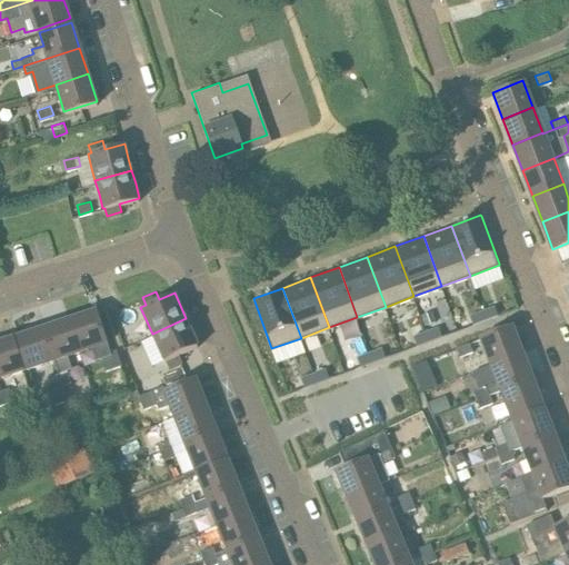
[(482,309),(486,317),(498,313),(495,304),(482,309)]
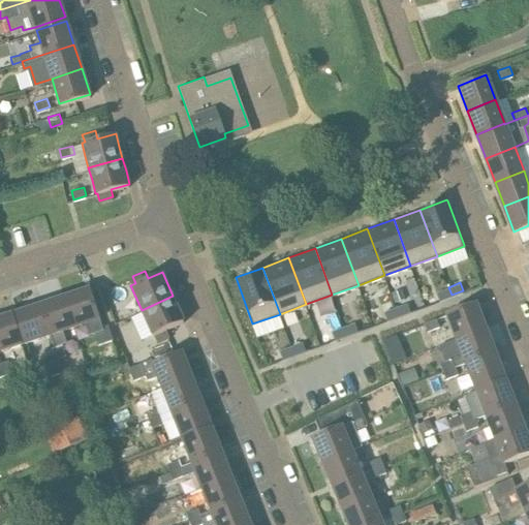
[(392,290),(396,300),(406,297),(402,286),(392,290)]
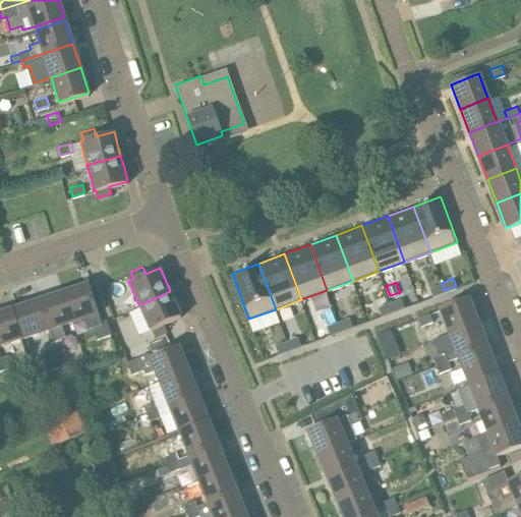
[(63,291),(73,322),(85,318),(89,328),(94,326),(98,338),(111,333),(107,319),(101,321),(89,283),(63,291)]
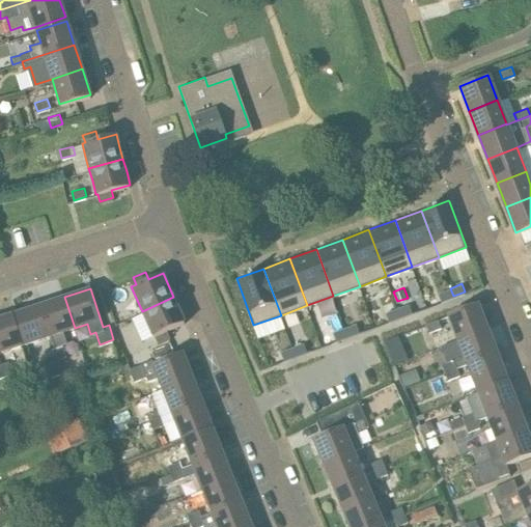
[(441,300),(453,296),(450,288),(439,293),(441,300)]
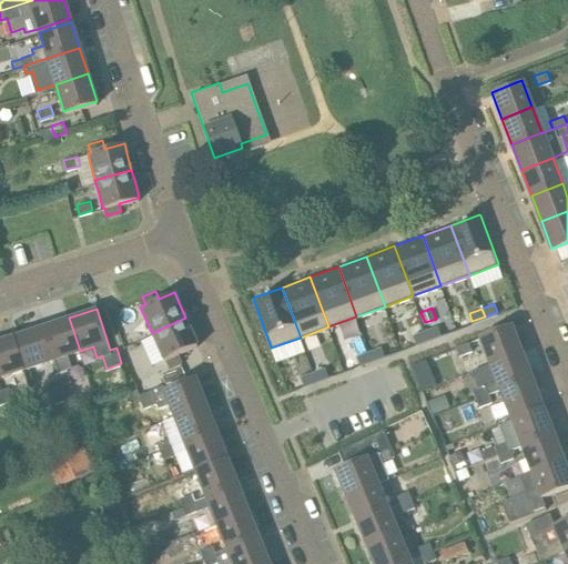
[(68,355),(80,351),(69,318),(42,326),(53,360),(54,360),(58,369),(57,370),(61,383),(62,382),(70,380),(66,368),(71,365),(68,355)]
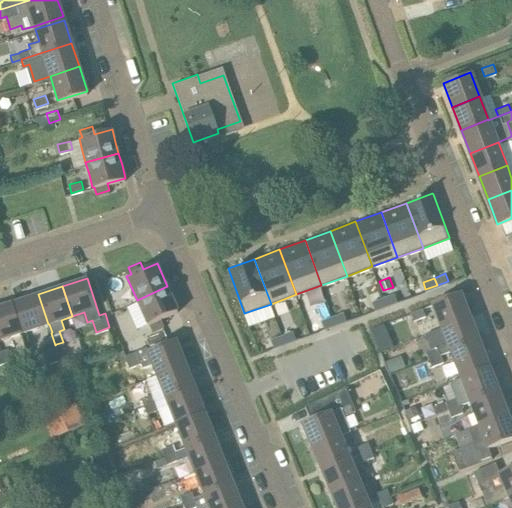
[(167,286),(137,300),(147,323),(152,321),(155,328),(167,323),(164,316),(177,310),(167,286)]
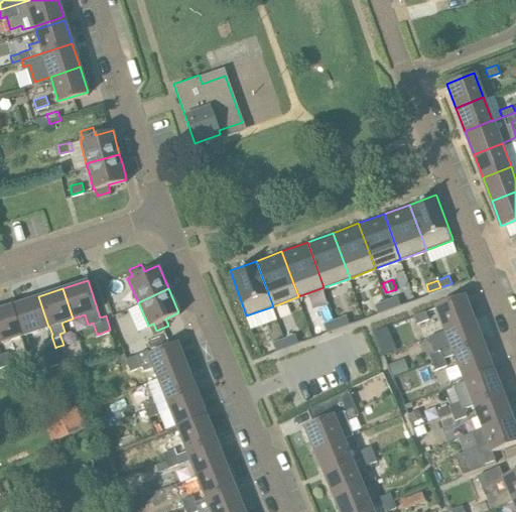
[(444,330),(473,318),(464,293),(434,305),(444,330)]
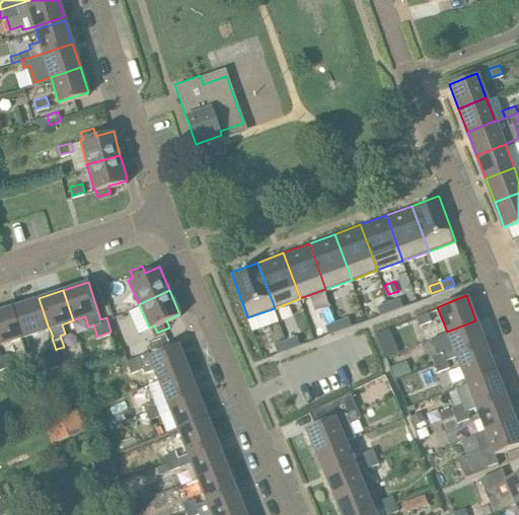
[(400,296),(388,300),(391,308),(402,304),(400,296)]
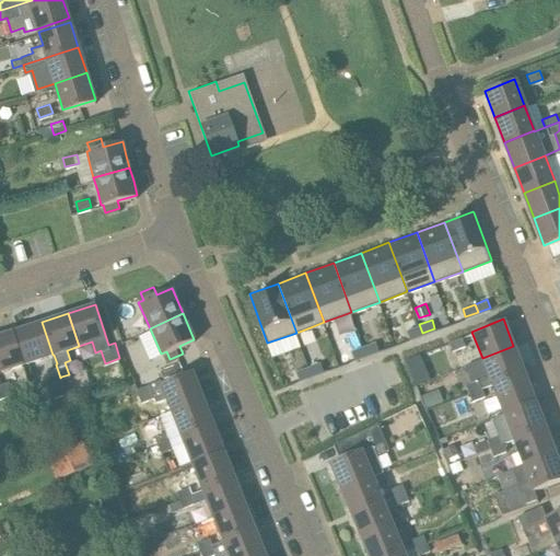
[(26,363),(27,363),(53,355),(42,322),(15,331),(26,363)]
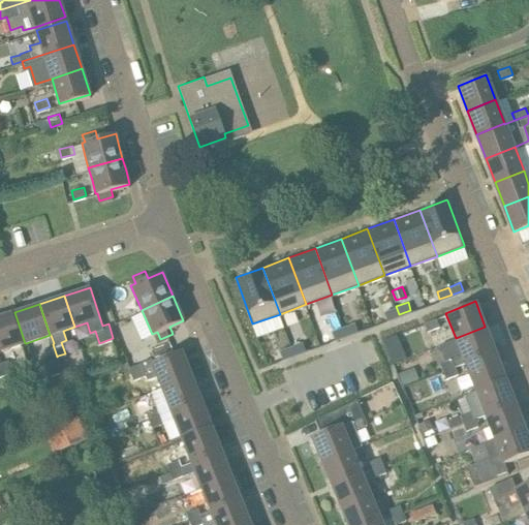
[(396,306),(384,310),(387,318),(399,314),(396,306)]
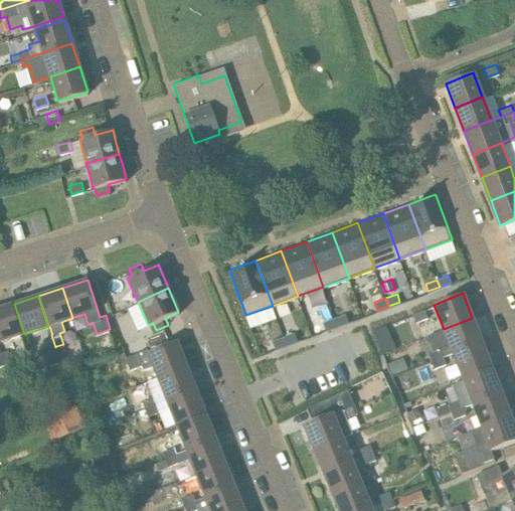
[(0,341),(24,334),(14,304),(0,308),(0,341)]
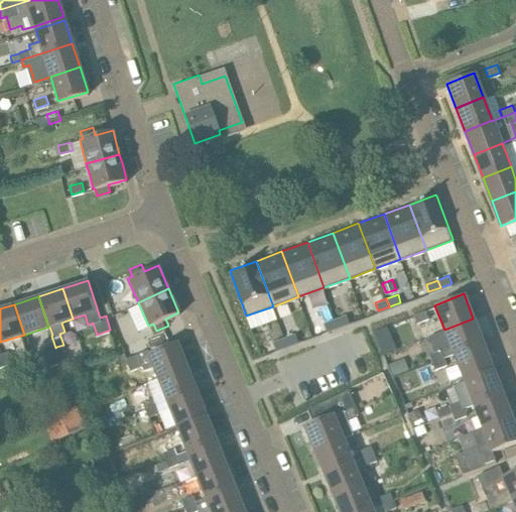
[(417,322),(428,316),(425,308),(413,313),(417,322)]
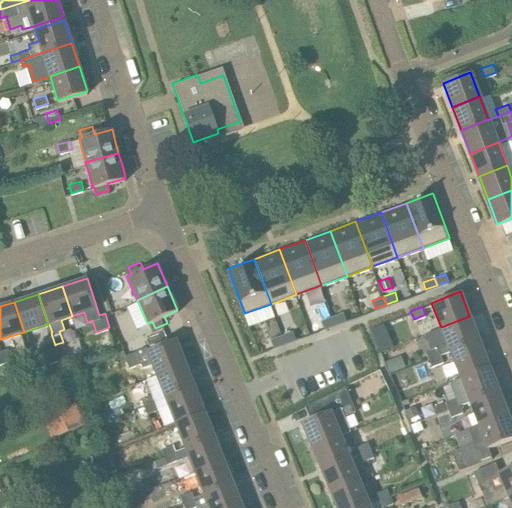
[(347,318),(344,311),(332,315),(335,323),(347,318)]
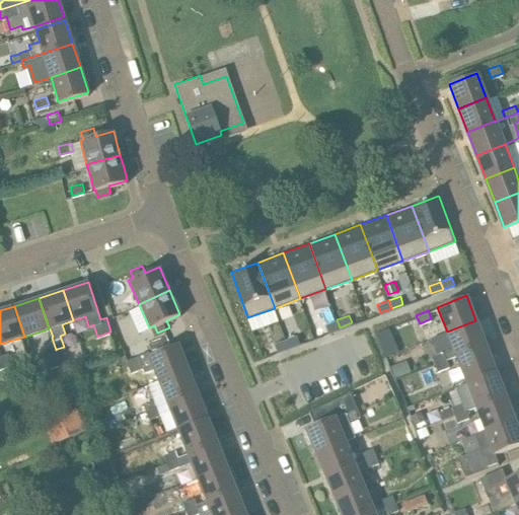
[(337,319),(325,323),(328,332),(340,327),(337,319)]
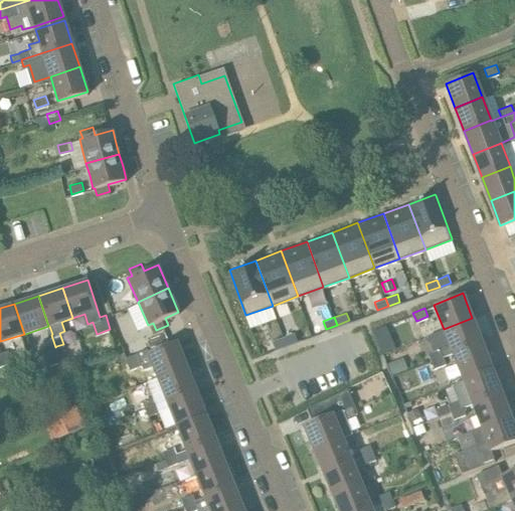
[(452,352),(481,341),(472,318),(444,329),(447,339),(438,343),(440,347),(427,352),(431,360),(442,356),(452,352)]
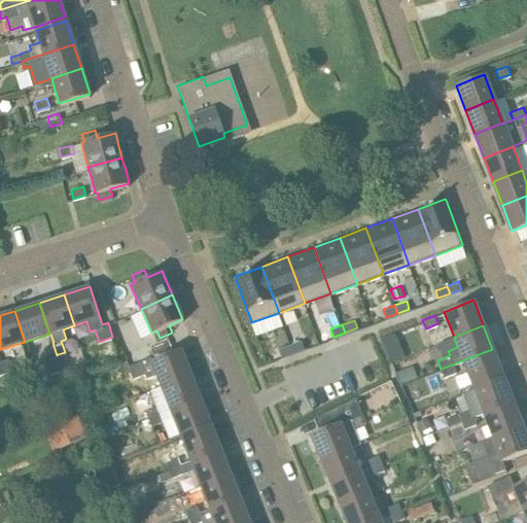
[(391,360),(405,355),(395,332),(382,337),(391,360)]
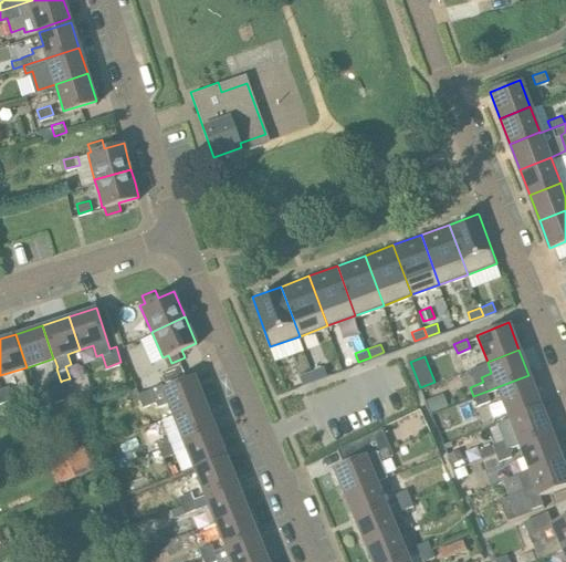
[(181,365),(163,373),(166,381),(185,373),(181,365)]
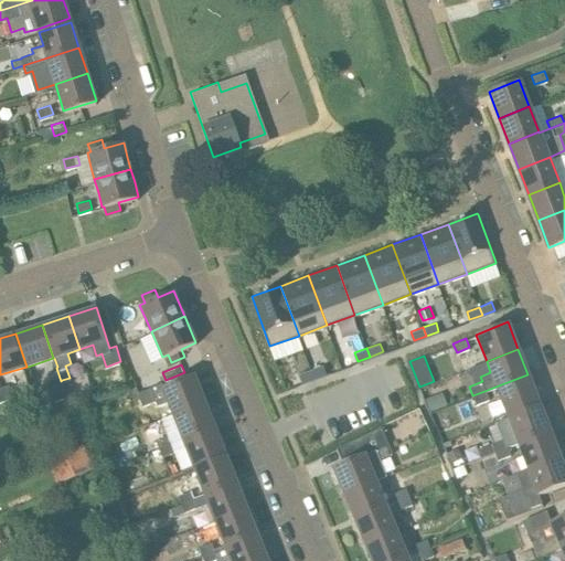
[(311,369),(315,377),(327,372),(323,364),(311,369)]
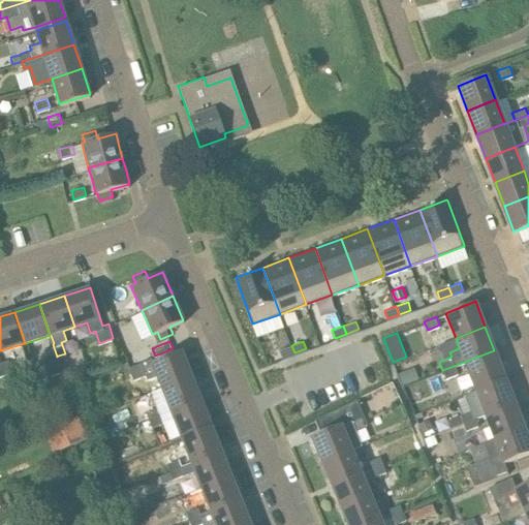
[(49,351),(51,359),(57,357),(53,344),(47,346),(48,348),(49,351)]
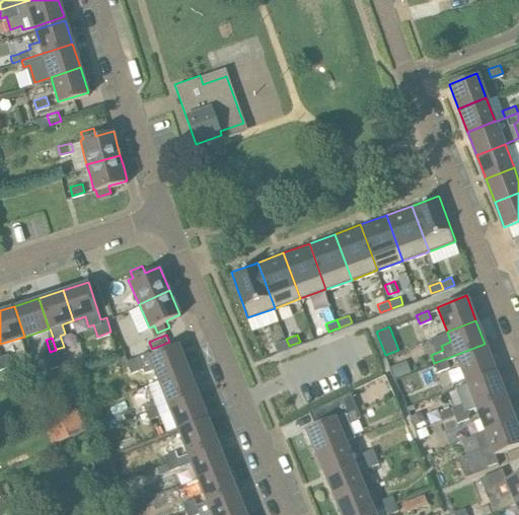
[(275,343),(277,350),(289,346),(286,339),(275,343)]
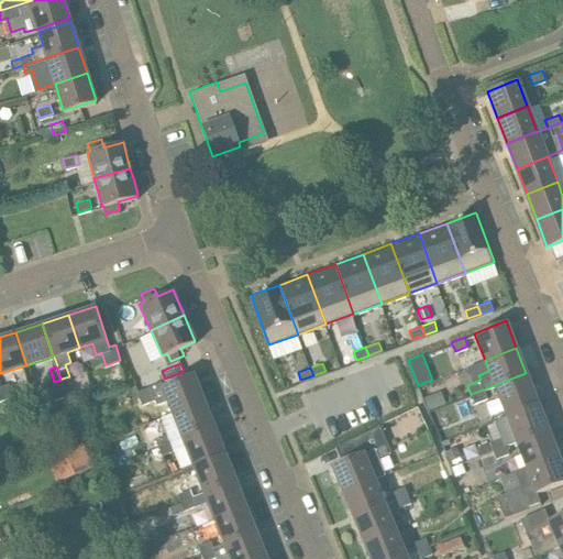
[(162,385),(161,382),(142,388),(136,391),(142,404),(154,398),(156,404),(167,401),(172,412),(203,399),(192,372),(162,385)]
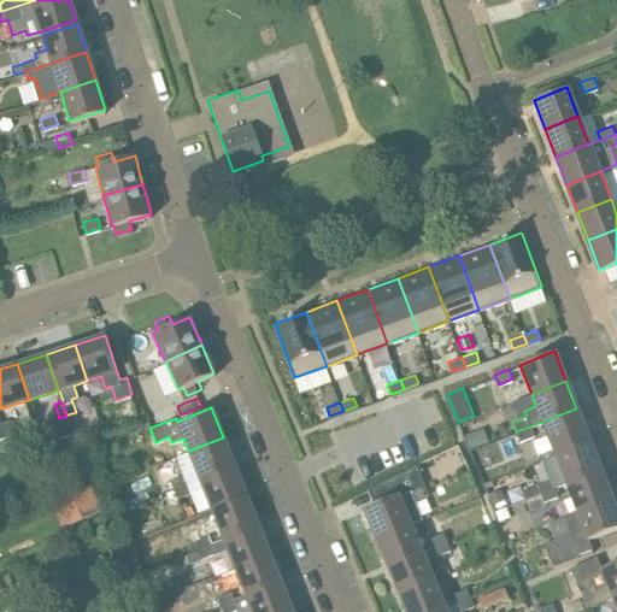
[(576,409),(541,422),(553,452),(554,454),(589,441),(576,409)]
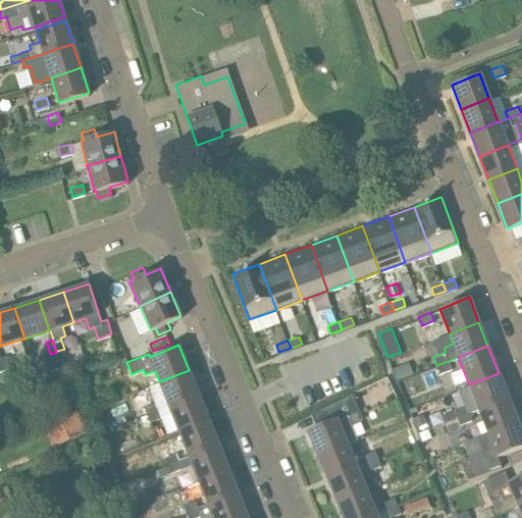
[(1,356),(5,368),(12,366),(9,355),(8,354),(1,356)]
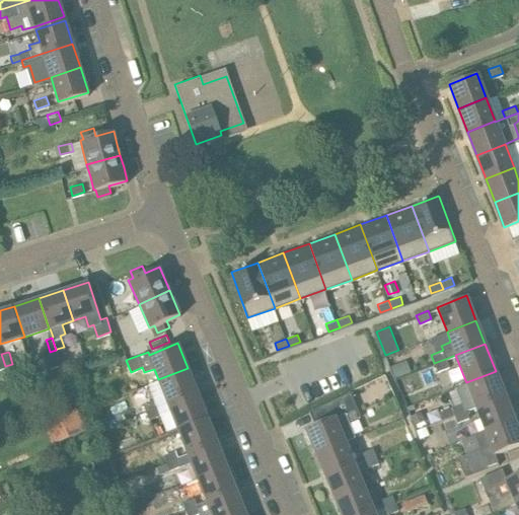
[(405,359),(390,364),(394,375),(411,370),(405,359)]
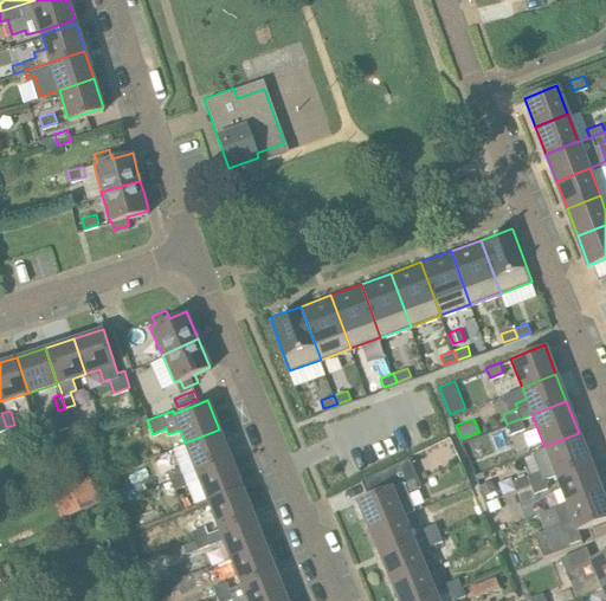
[(510,432),(523,427),(520,419),(507,424),(510,432)]
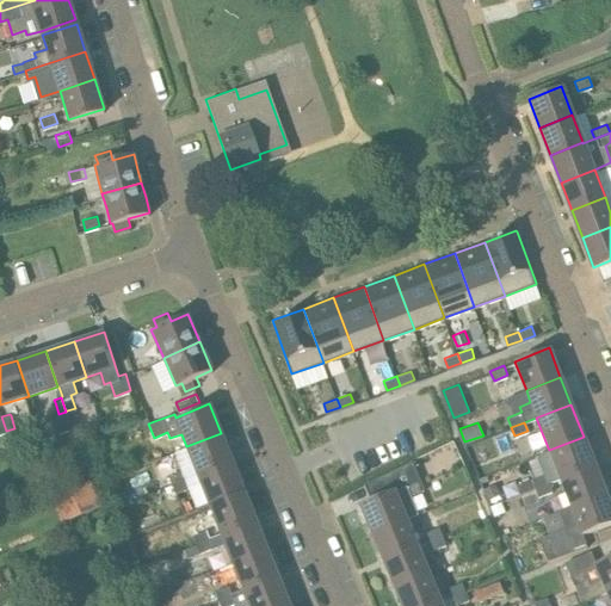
[(90,443),(103,438),(99,428),(86,432),(90,443)]
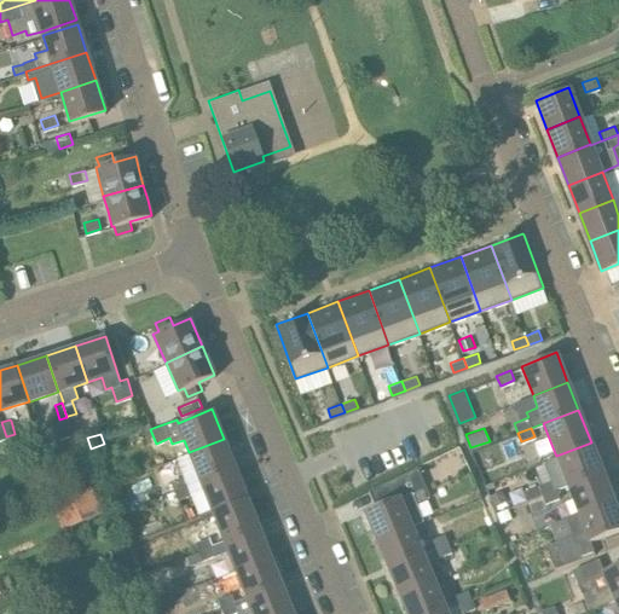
[(201,481),(235,467),(224,439),(189,452),(177,457),(184,475),(187,485),(189,484),(200,479),(201,481)]
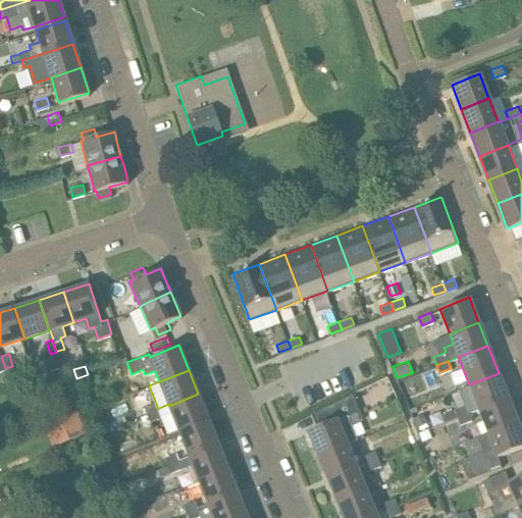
[(477,408),(507,396),(499,373),(469,384),(458,389),(465,403),(453,408),(457,417),(468,411),(477,408)]
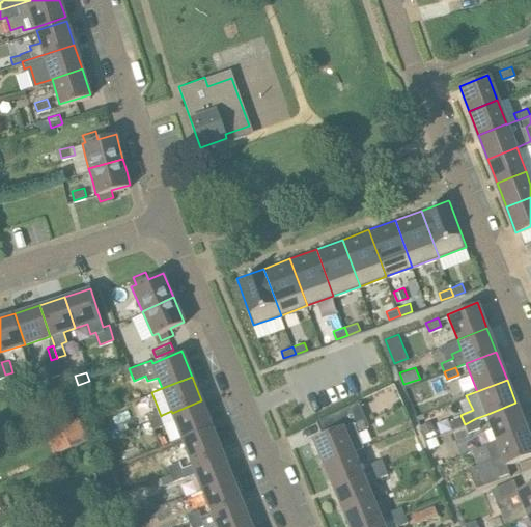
[(182,437),(212,425),(201,400),(172,413),(182,437)]
